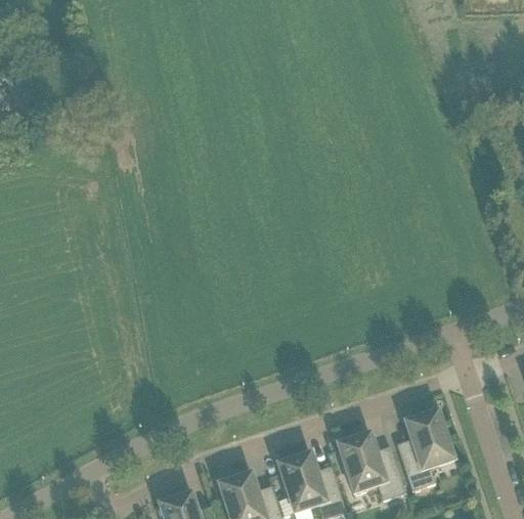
[(436,413),(432,414),(431,412),(410,418),(411,421),(407,422),(412,439),(410,440),(412,445),(398,449),(411,490),(435,483),(430,468),(454,460),(444,428),(441,429),(436,413)]
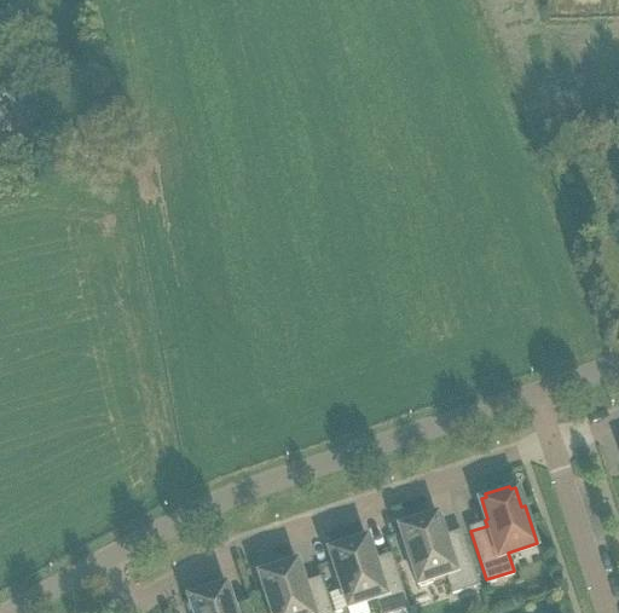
[(435,514),(429,515),(429,513),(405,520),(405,524),(400,525),(408,545),(404,545),(416,583),(445,573),(451,591),(479,582),(463,533),(446,539),(444,533),(441,535),(435,514)]
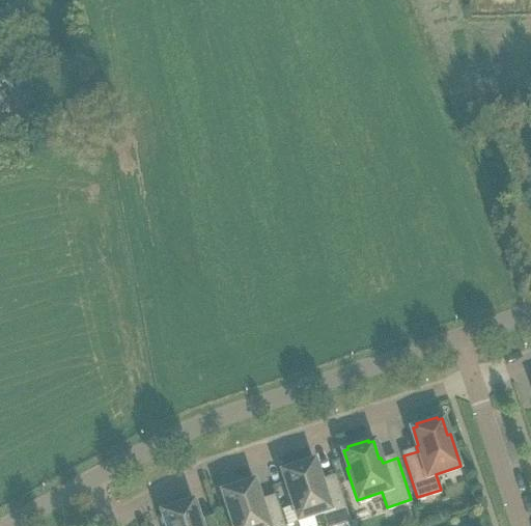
[(313,461),(308,462),(308,460),(287,467),(287,469),(283,471),(289,488),(286,489),(297,520),(322,511),(326,525),(330,525),(351,520),(337,478),(322,482),(320,477),(318,478),(313,461)]
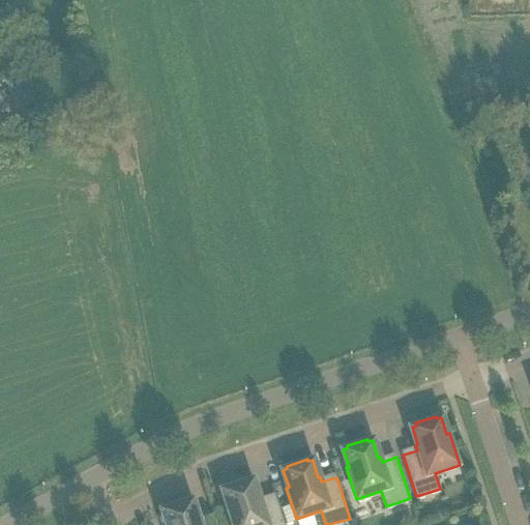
[(227,488),(223,490),(229,506),(226,507),(231,524),(285,524),(276,497),(262,502),(260,497),(258,497),(253,479),(247,482),(247,478),(227,486),(227,488)]
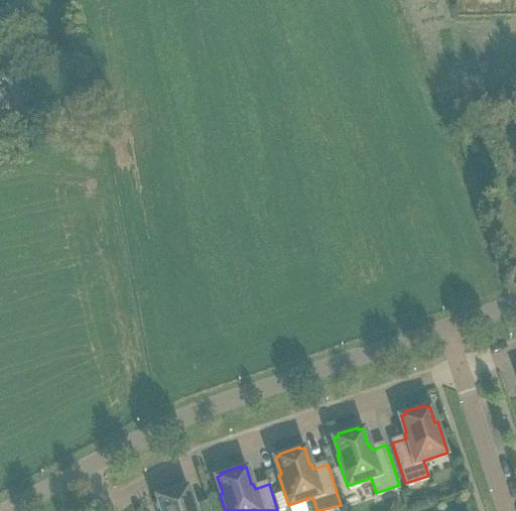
[(186,487),(182,488),(181,486),(161,492),(162,495),(158,496),(162,510),(213,510),(211,503),(196,508),(194,503),(192,504),(186,487)]
